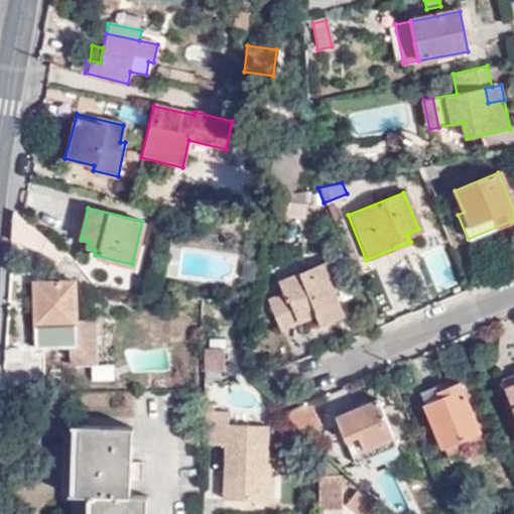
[(338,288),(326,262),(278,283),(281,289),(266,295),(281,332),(314,318),(318,326),(343,316),(332,290),(338,288)]
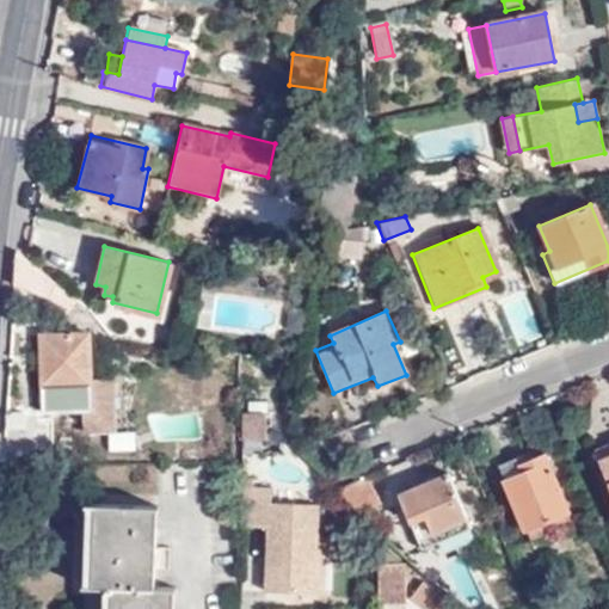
[(90,413),(86,357),(86,342),(85,336),(37,338),(41,416),(90,413)]
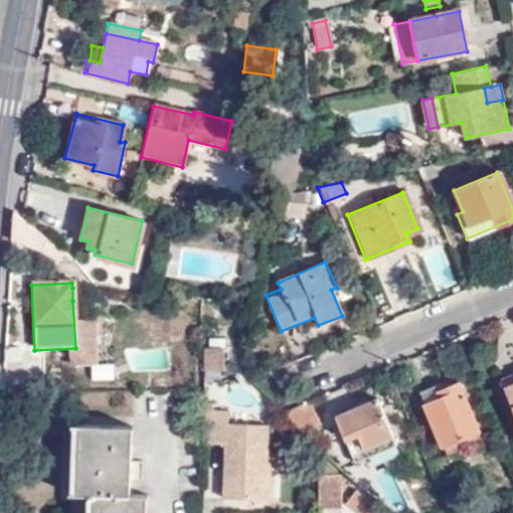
[(72,288),(72,301),(84,301),(84,292),(80,289),(72,288)]
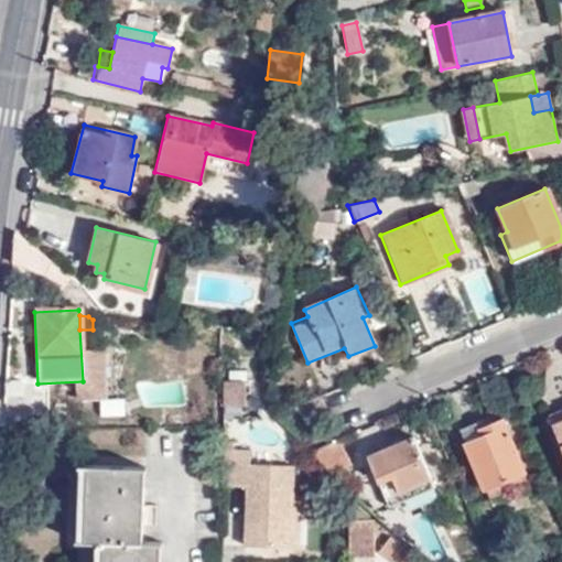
[(220,381),(220,407),(241,407),(241,381),(220,381)]
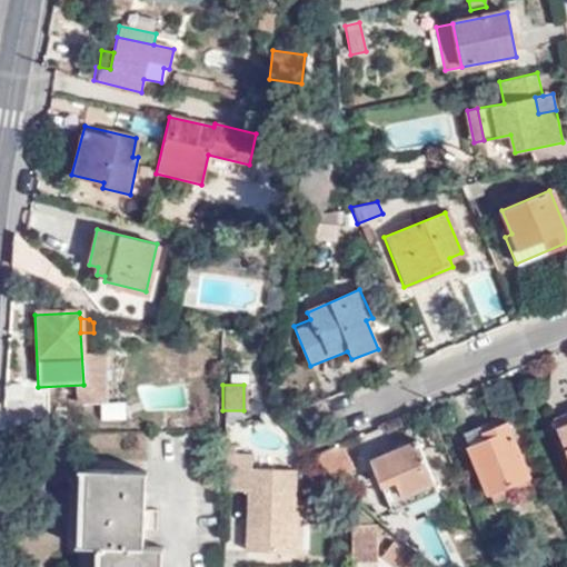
[(566,413),(551,419),(555,427),(566,421),(566,413)]
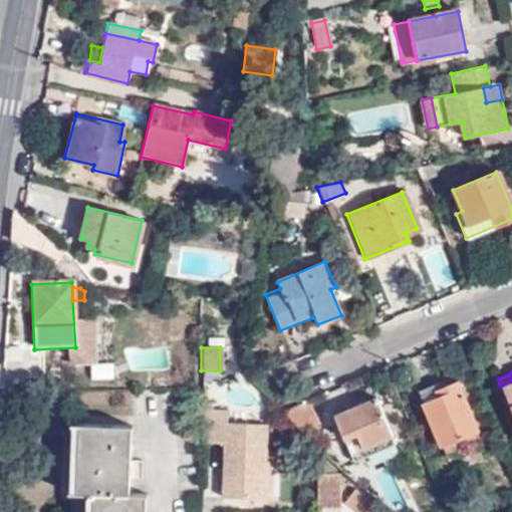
[(511,380),(501,386),(511,410),(511,380)]
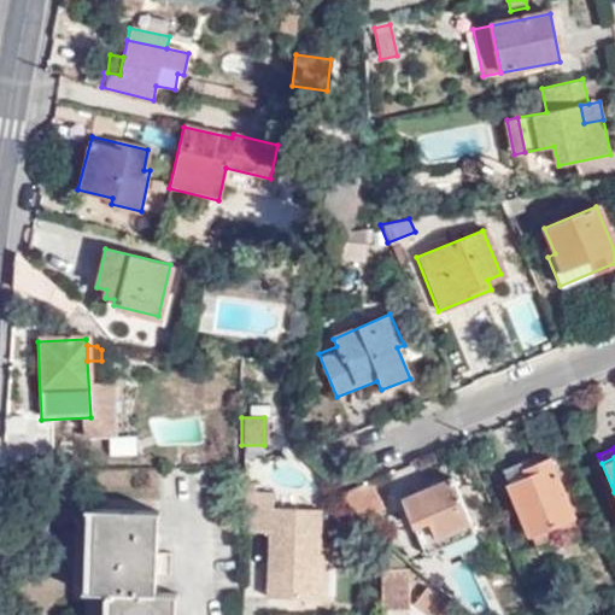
[(522,479),(505,486),(527,537),(570,519),(548,461),(521,472),(520,473),(522,479)]
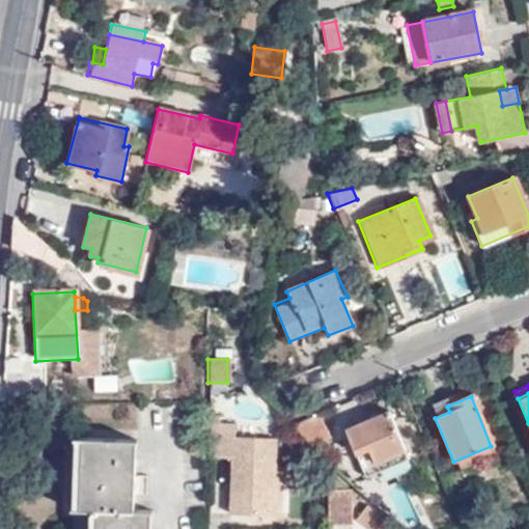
[(430,407),(435,418),(449,412),(447,407),(448,406),(445,400),(430,407)]
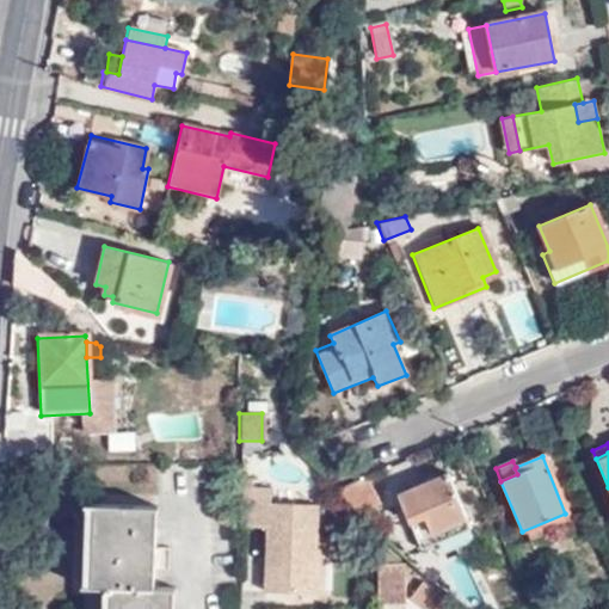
[(416,536),(465,516),(447,473),(398,492),(416,536)]
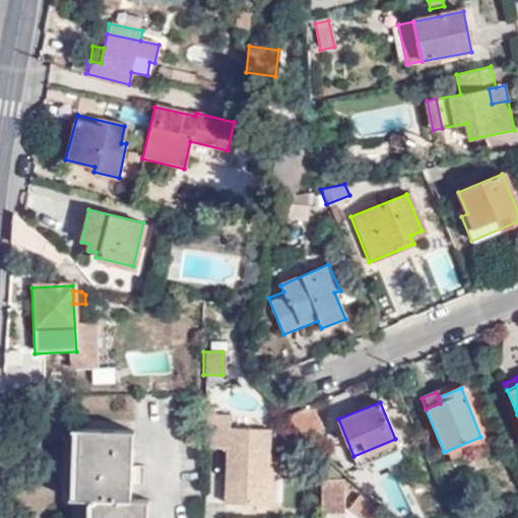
[(323,428),(311,403),(283,414),(306,437),(323,428)]
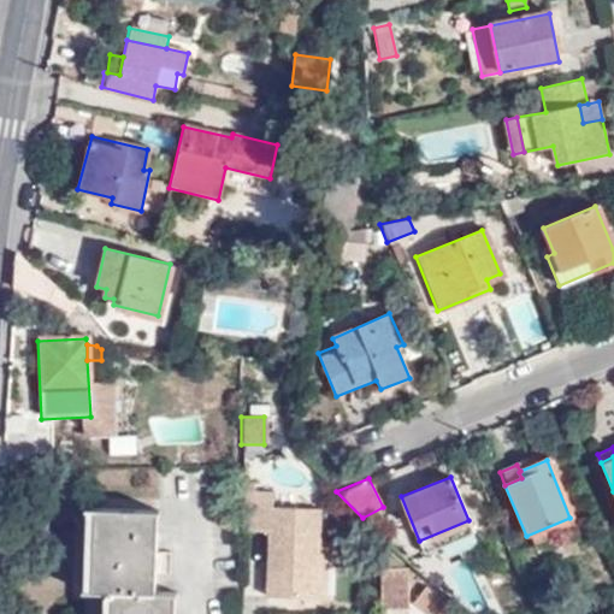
[(314,573),(316,559),(317,514),(270,512),(270,497),(240,496),(240,511),(246,511),(243,536),(266,536),(264,601),(307,602),(308,574),(314,573)]
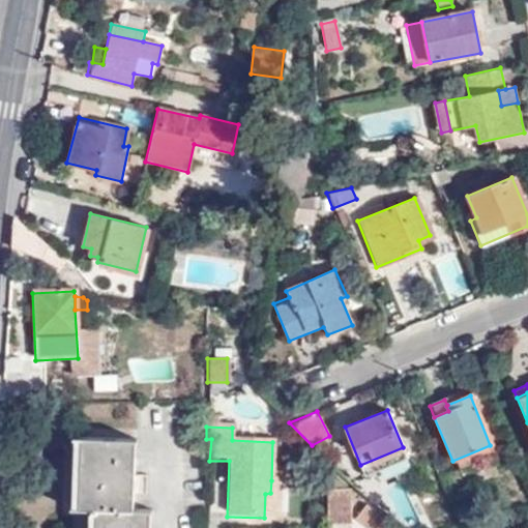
[(77,510),(79,439),(74,439),(69,510),(77,510)]
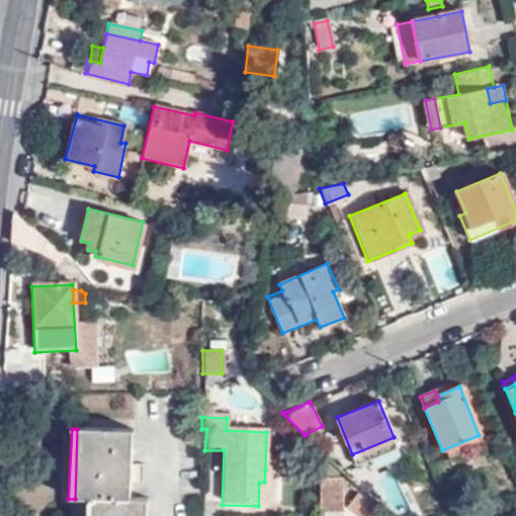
[(131,431),(77,429),(75,499),(86,499),(85,503),(92,504),(90,515),(144,515),(145,501),(127,501),(129,484),(132,484),(132,466),(130,466),(131,431)]
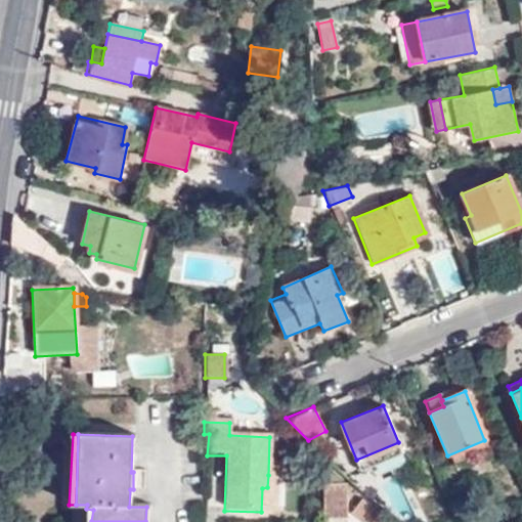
[(323,483),(342,484),(343,476),(330,463),(324,463),(323,483)]
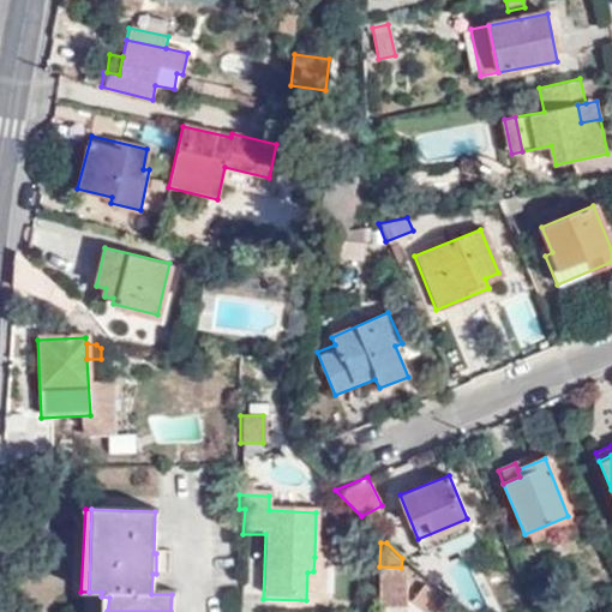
[(322,557),(315,557),(313,571),(307,573),(306,600),(319,601),(322,557)]
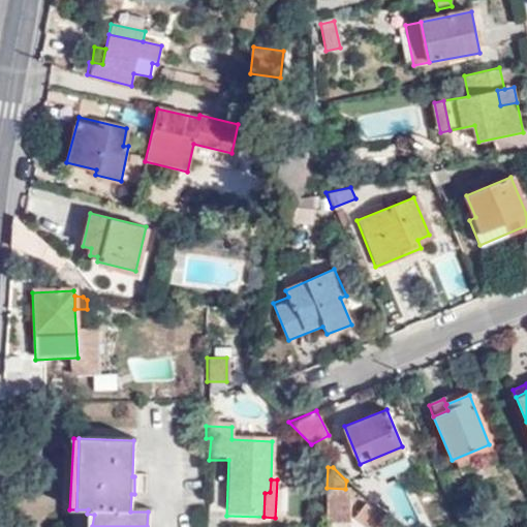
[(350,489),(345,489),(327,488),(326,488),(323,522),(348,523),(350,489)]
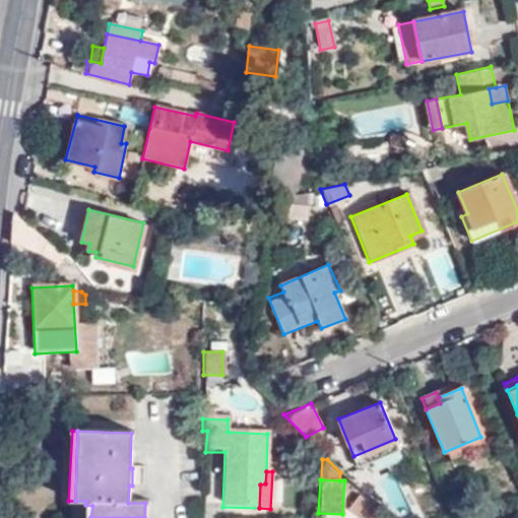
[(384,517),(358,494),(346,507),(359,517),(384,517)]
